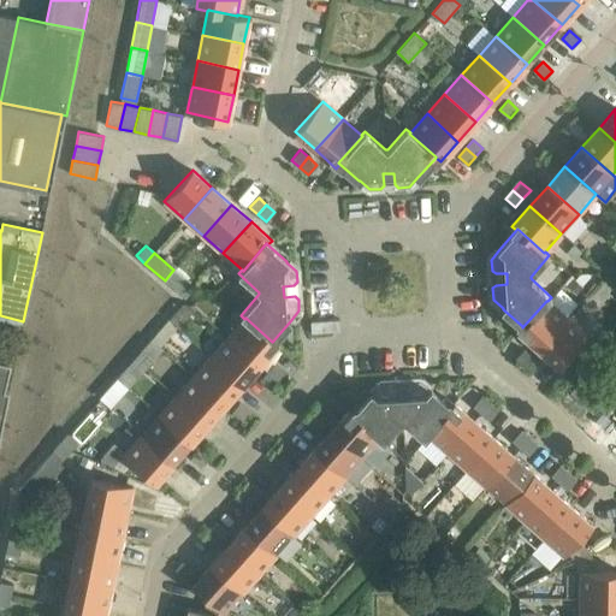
[(193,288),(173,270),(165,280),(184,297),(193,288)]
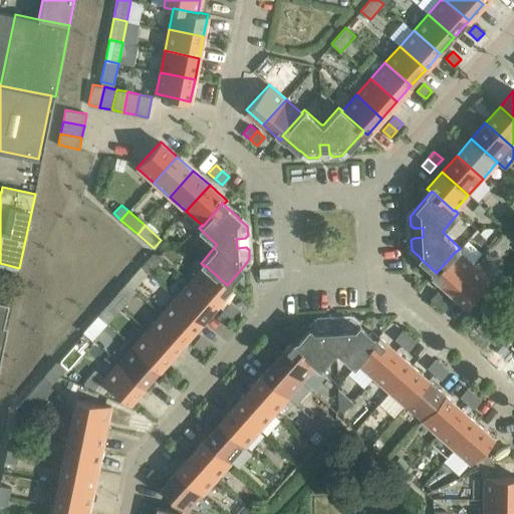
[(204,234),(198,229),(189,240),(195,245),(204,234)]
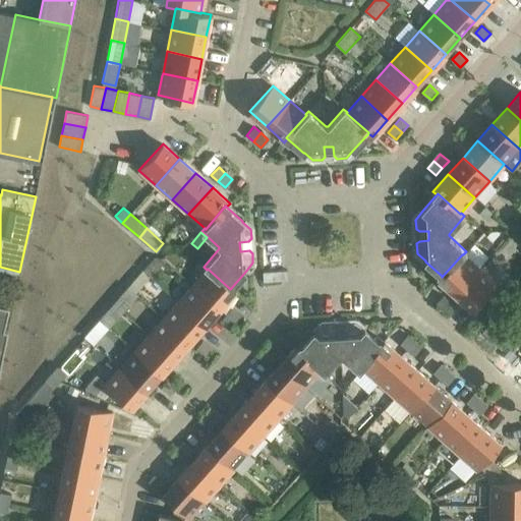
[(478,269),(463,254),(462,254),(442,277),(442,276),(438,279),(455,294),(478,269)]
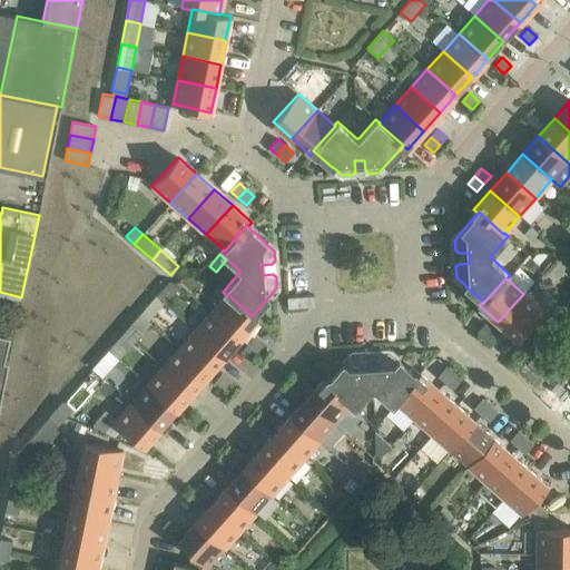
[(257,318),(253,315),(252,316),(227,294),(226,295),(212,312),(241,337),(257,318)]
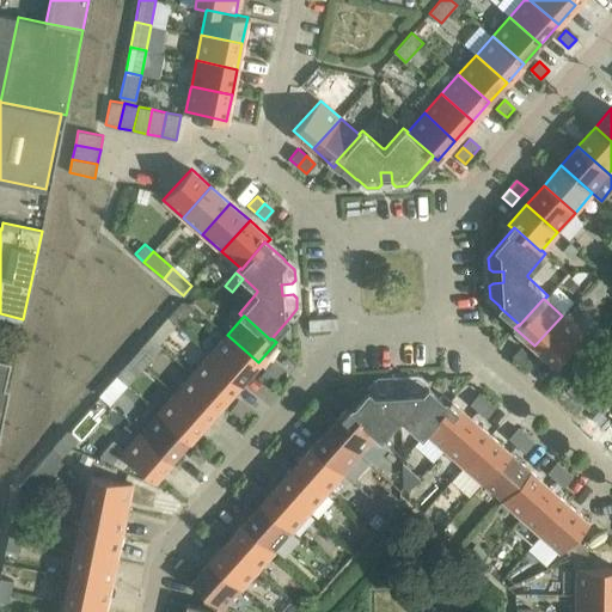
[(582,334),(562,316),(534,346),(555,363),(570,346),(582,334)]
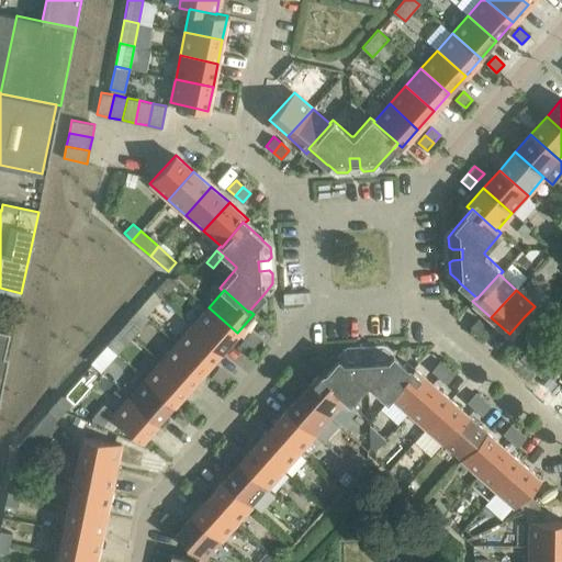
[(143,305),(149,311),(160,299),(153,292),(143,305)]
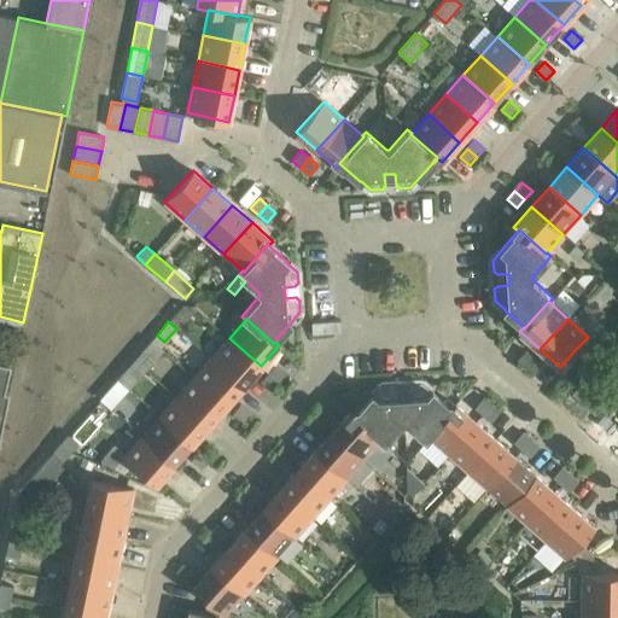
[(243,385),(261,366),(229,338),(211,357),(243,385)]
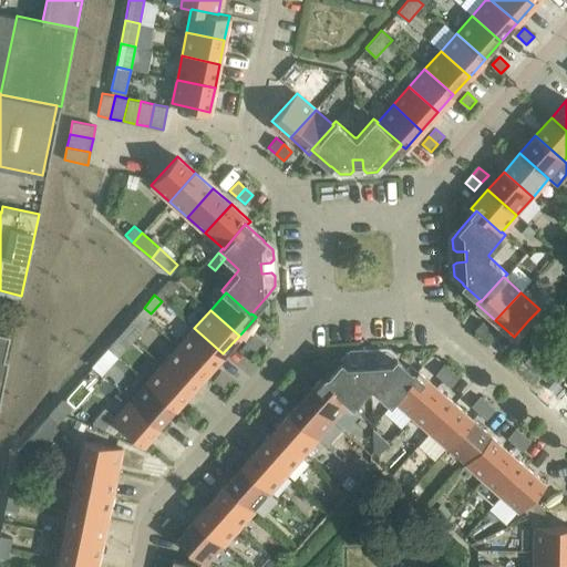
[(138,311),(123,329),(134,339),(150,321),(138,311)]
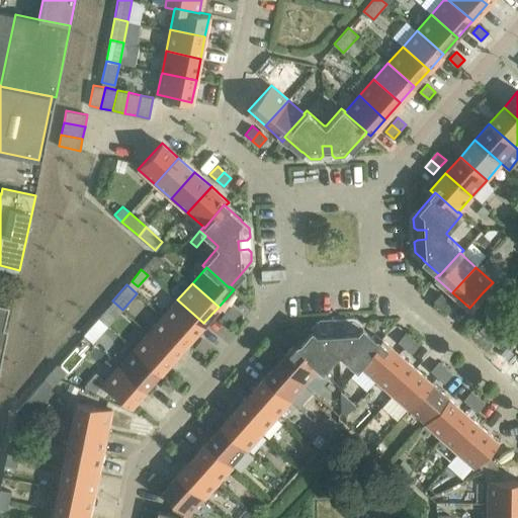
[(440,308),(447,299),(440,293),(433,301),(440,308)]
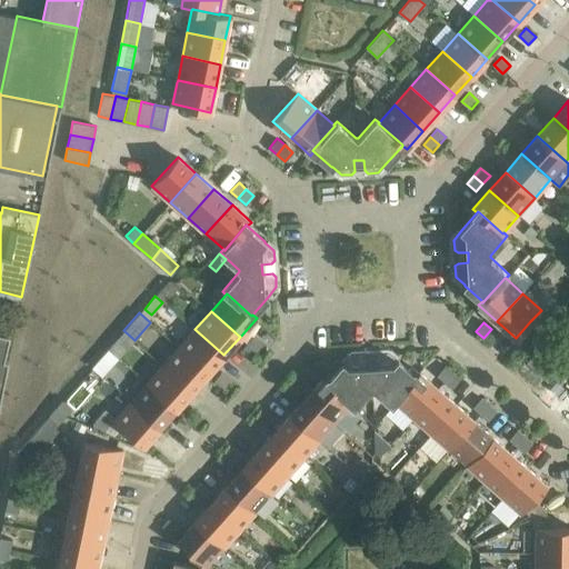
[(208,373),(223,355),(195,329),(179,348),(208,373)]
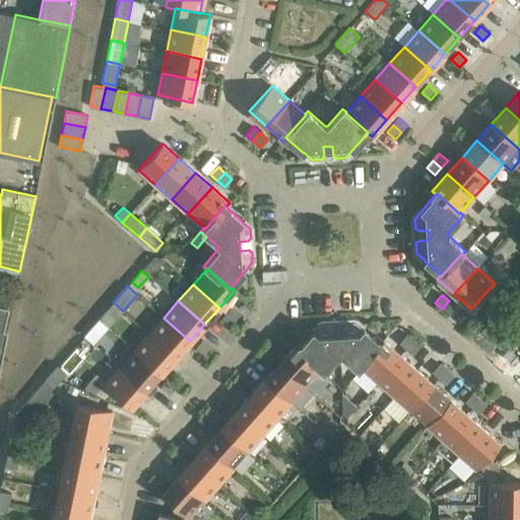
[(456,307),(449,301),(442,309),(448,315),(456,307)]
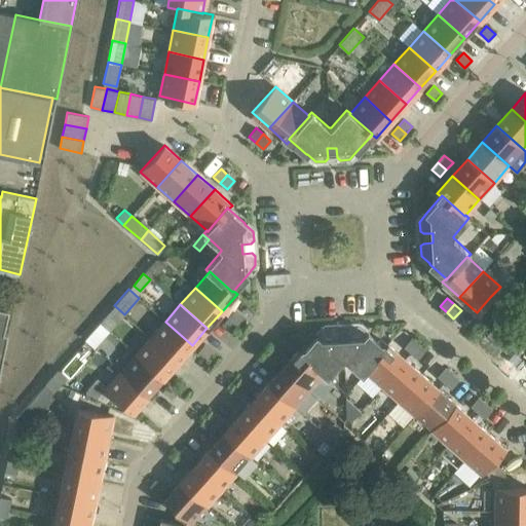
[(110,331),(124,314),(114,305),(100,322),(110,331)]
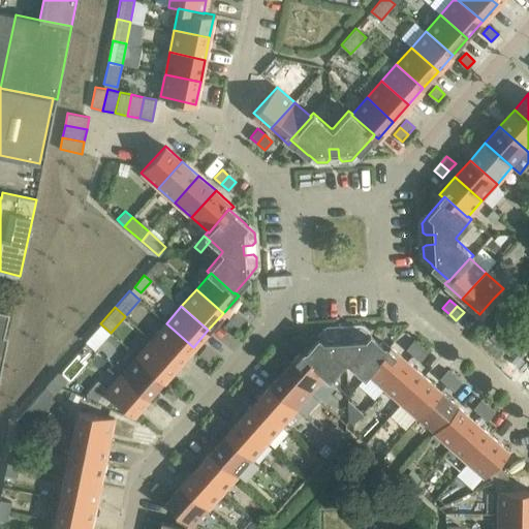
[(0,371),(8,334),(4,333),(9,310),(0,308),(0,371)]
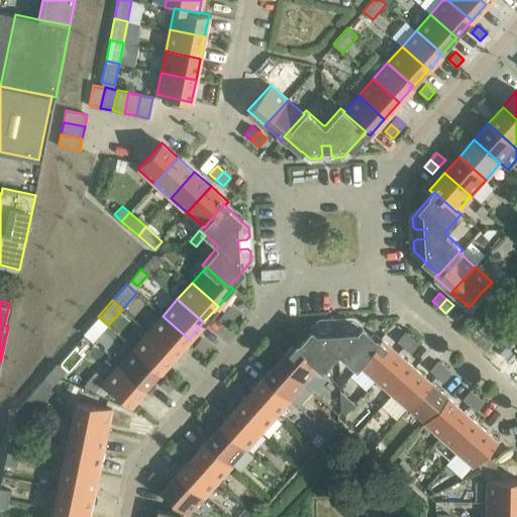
[(230,305),(224,312),(232,319),(238,312),(230,305)]
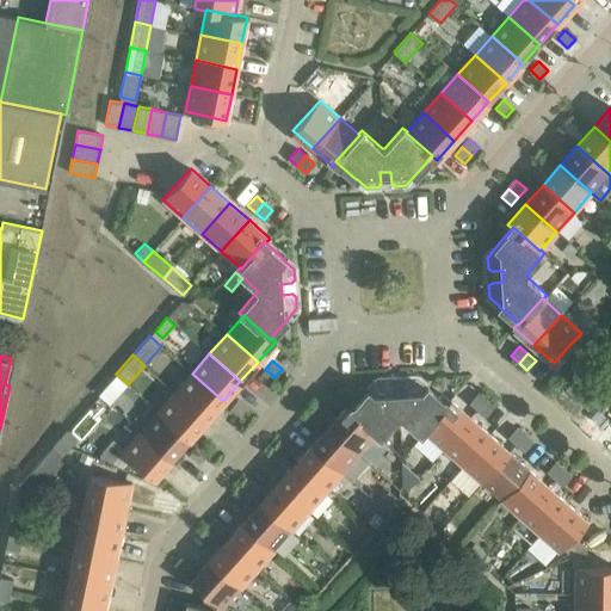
[(565,388),(588,409),(606,388),(584,366),(565,388)]
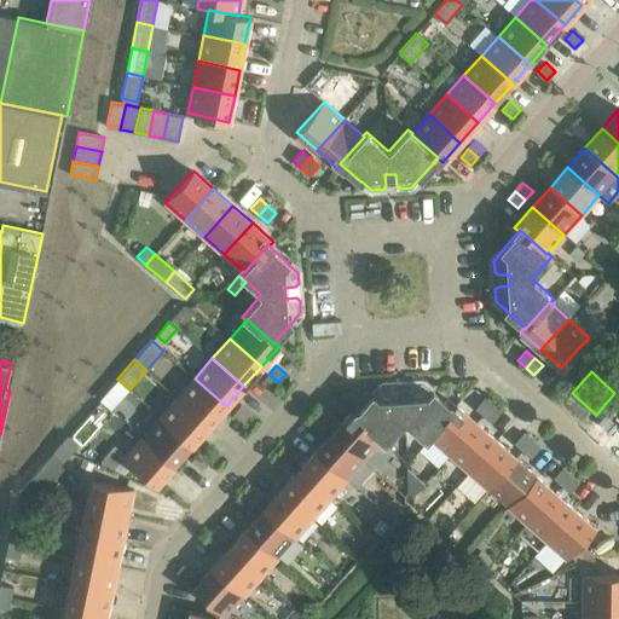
[(278,382),(268,374),(261,381),(271,391),(278,382)]
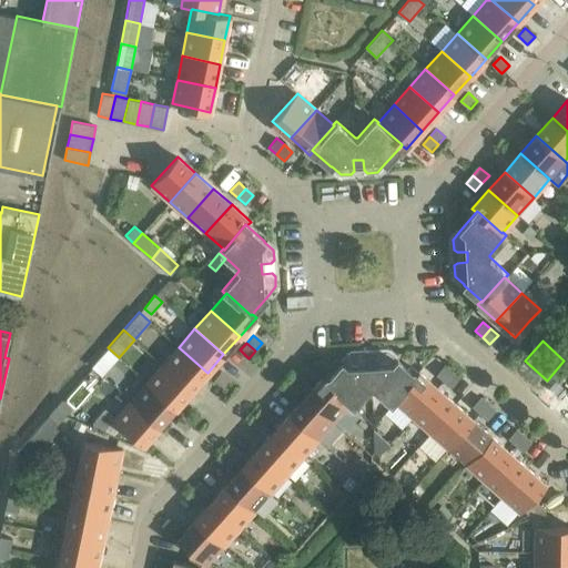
[(192,391),(208,373),(179,347),(163,365),(192,391)]
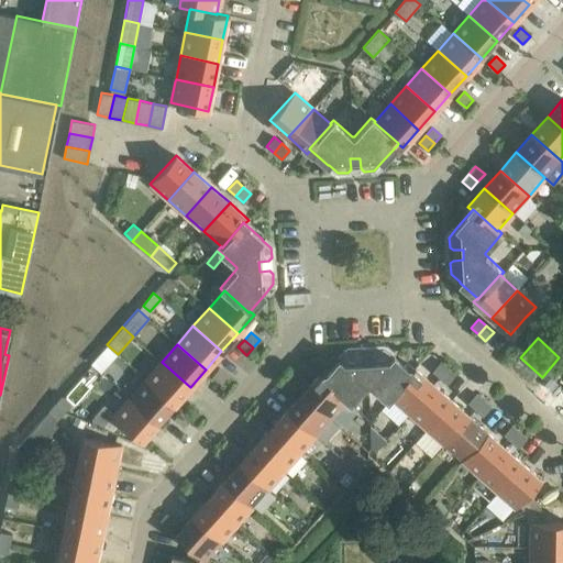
[(412,373),(411,372),(394,355),(394,356),(384,349),(374,349),(372,352),(372,362),(362,363),(361,353),(357,350),(348,351),(340,360),(339,360),(323,376),(322,377),(346,399),(346,400),(350,404),(367,385),(368,385),(388,401),(392,397),(390,397),(412,373)]
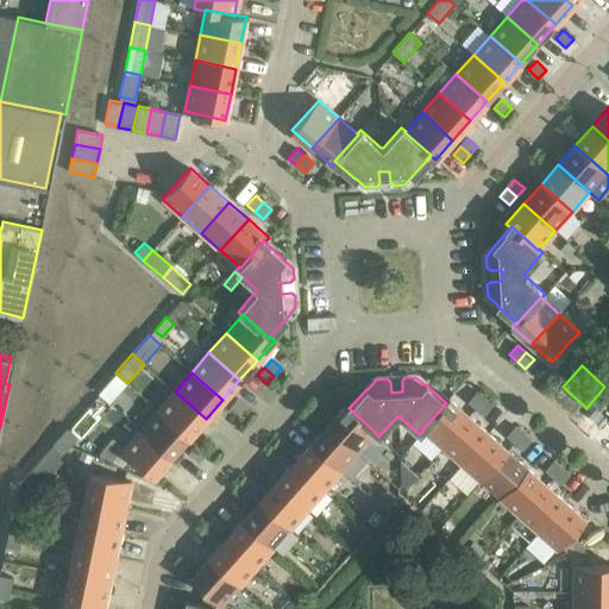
[(476,408),(484,399),(476,390),(468,401),(476,408)]
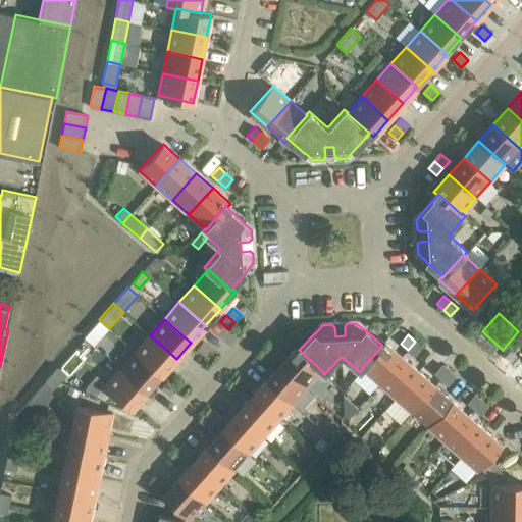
[(161,375),(176,359),(150,335),(135,352),(161,375)]
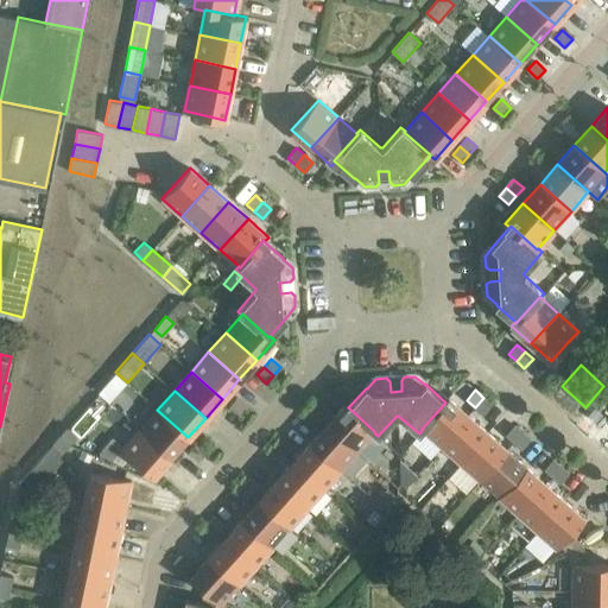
[(239,415),(247,406),(236,397),(229,406),(239,415)]
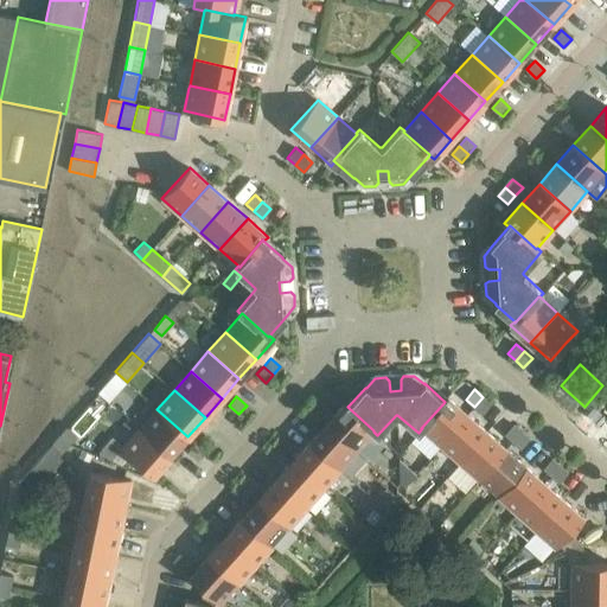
[(440,445),(467,414),(447,396),(443,401),(445,402),(421,428),(422,428),(440,445)]
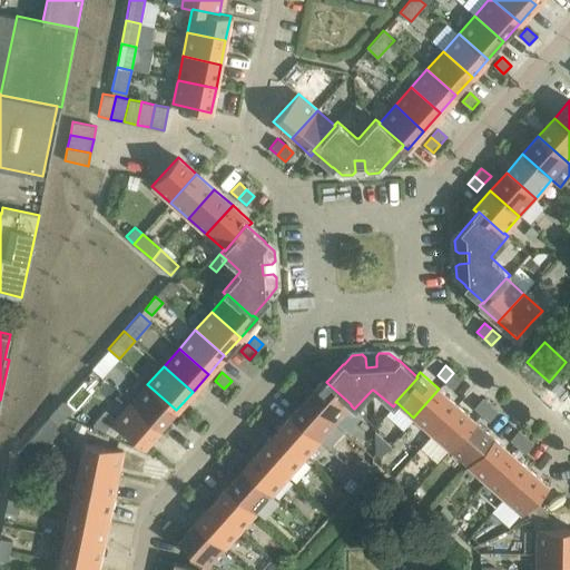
[(461,380),(453,373),(445,382),(453,389),(461,380)]
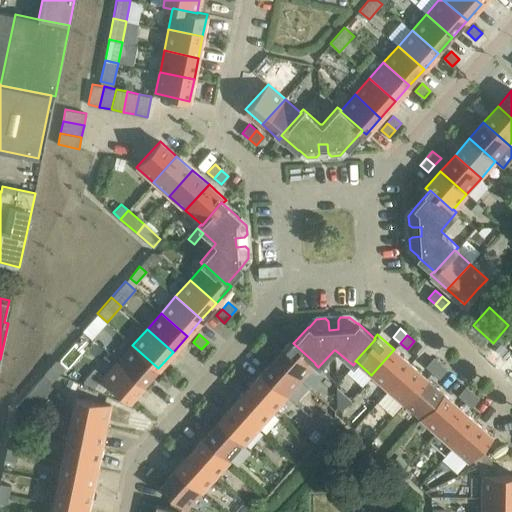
[(267,336),(261,343),(269,351),(276,344),(267,336)]
